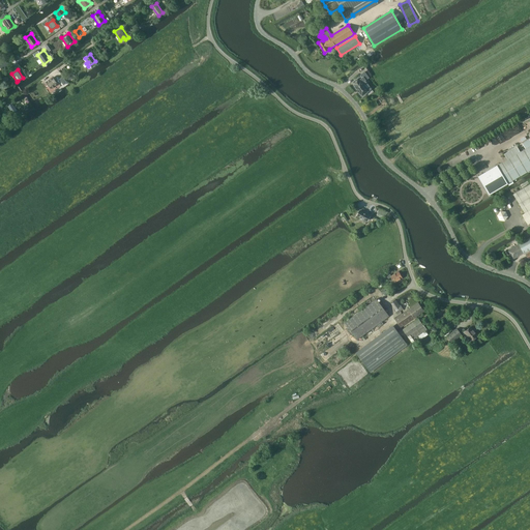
[(70,80),(76,77),(70,69),(65,74),(70,80)]
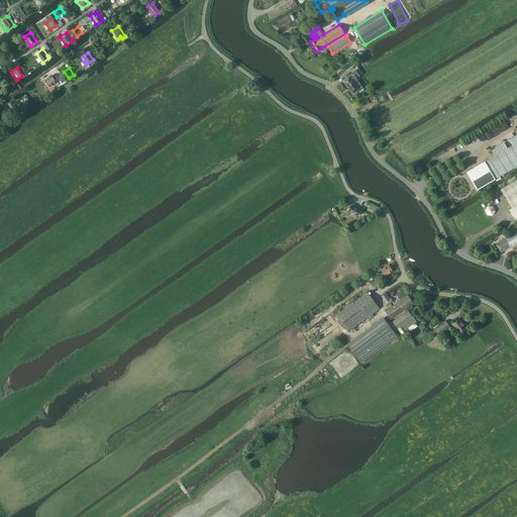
[(353,93),(354,94),(357,92),(357,91),(359,89),(353,81),(355,79),(359,76),(355,71),(351,74),(353,76),(350,79),(349,77),(344,81),(345,83),(345,84),(348,88),(347,88),(349,90),(352,94),(353,93)]
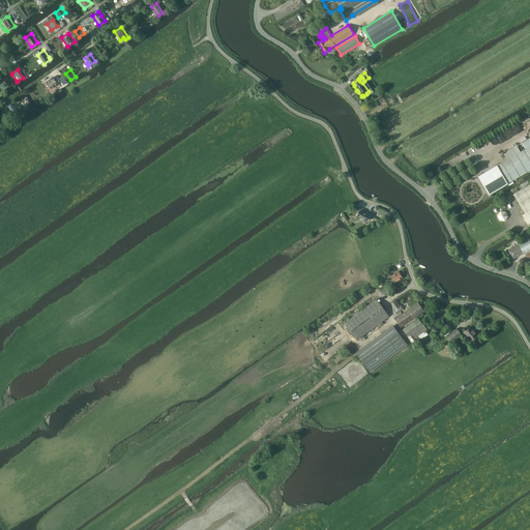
[(51,88),(58,84),(54,78),(47,82),(51,88)]
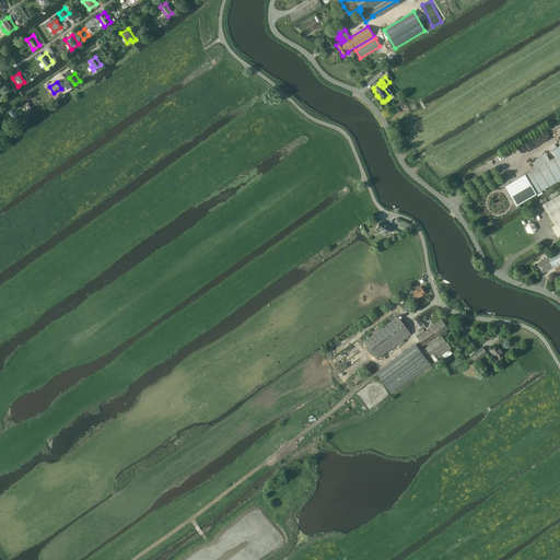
[(525,175),(505,187),(516,206),(536,194),(559,179),(559,147),(559,148),(552,152),(556,158),(555,158),(549,161),(546,155),(533,163),(536,168),(525,175)]
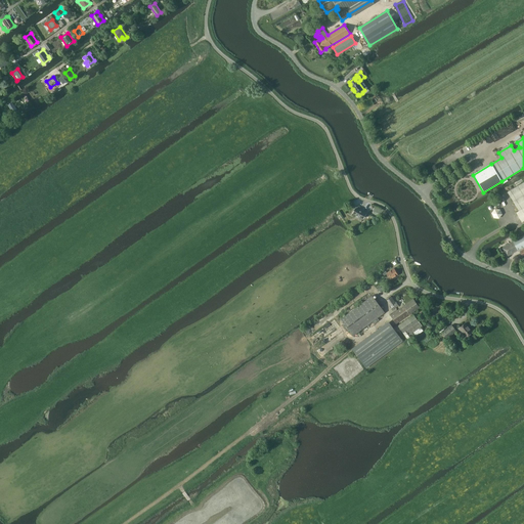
[(523,182),(508,192),(519,211),(516,213),(522,222),(523,220),(523,182)]
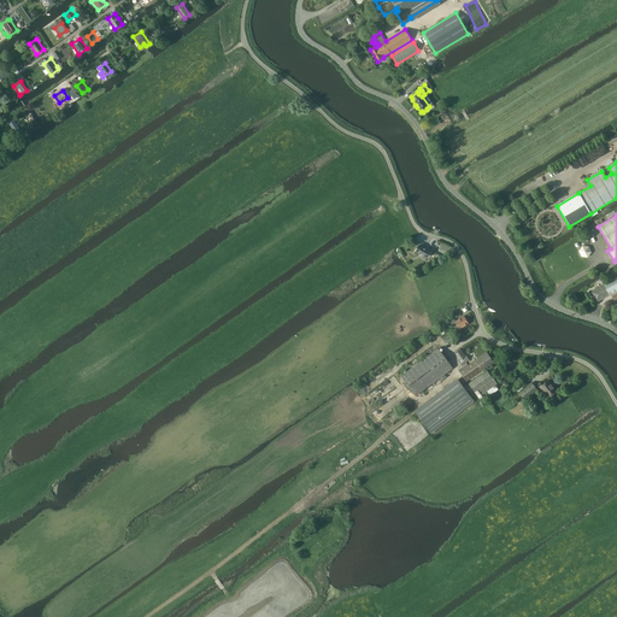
[(441,244),(438,253),(444,256),(445,252),(448,253),(451,247),(447,246),(447,245),(441,244)]
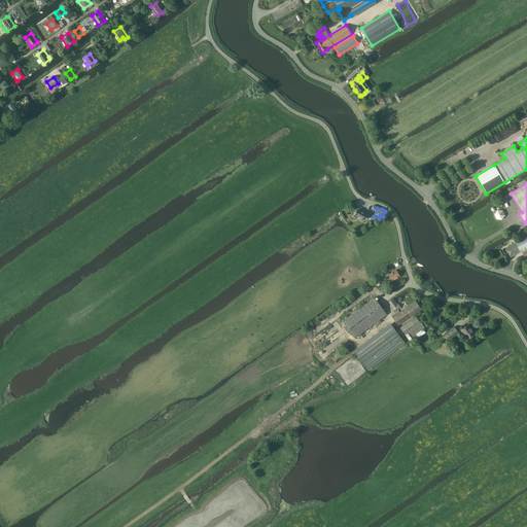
[(505,215),(505,214),(505,213),(505,212),(504,210),(503,209),(501,208),(500,208),(499,208),(498,208),(496,208),(495,209),(494,209),(493,210),(493,212),(492,213),(492,214),(492,215),(493,217),(493,218),(494,219),(495,220),(496,220),(497,221),(499,221),(500,221),(501,220),(503,219),(504,218),(505,217),(505,216),(505,215)]
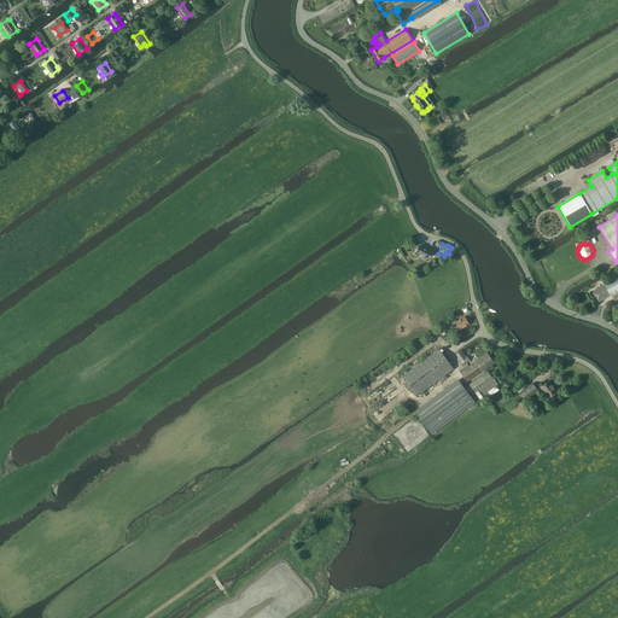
[(430,256),(432,252),(420,245),(417,251),(429,258),(430,256)]
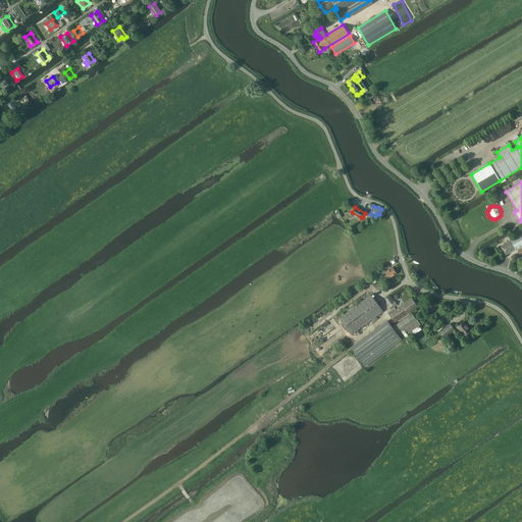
[(521,255),(521,254),(521,233),(500,247),(505,256),(517,249),(521,255)]
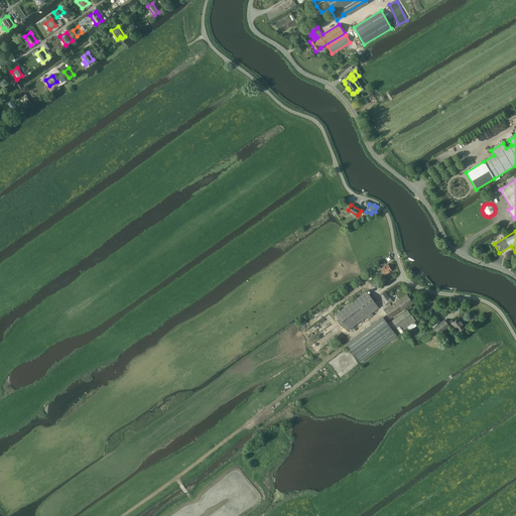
[(392,270),(388,264),(381,268),(380,267),(377,269),(380,274),(383,272),(384,275),(392,270)]
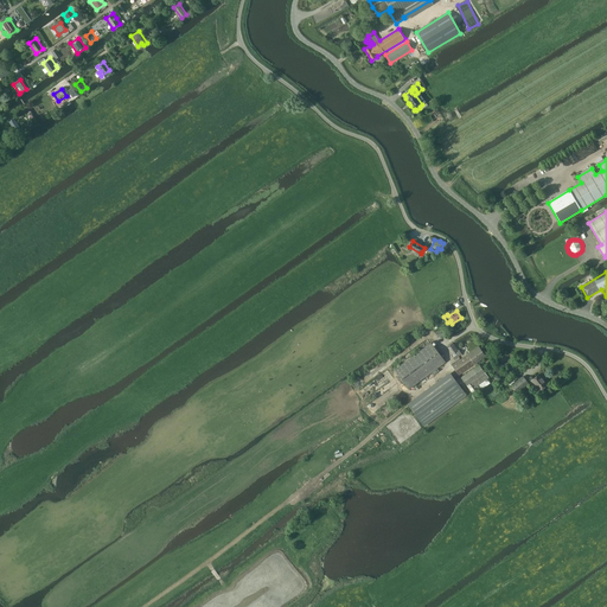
[(432,343),(397,368),(395,370),(409,389),(411,388),(446,362),(432,343)]
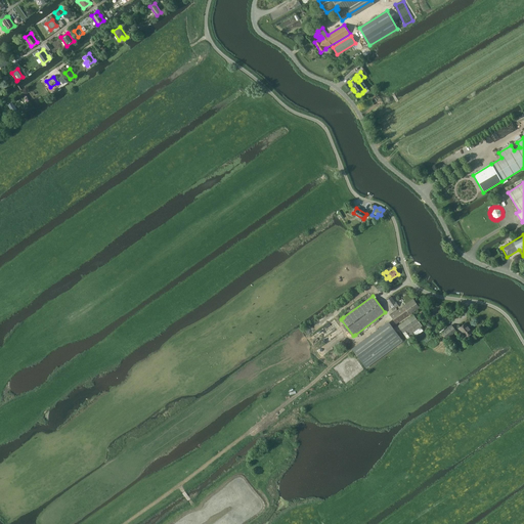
[(395,302),(391,296),(386,299),(391,305),(389,306),(392,310),(400,305),(397,301),(395,302)]
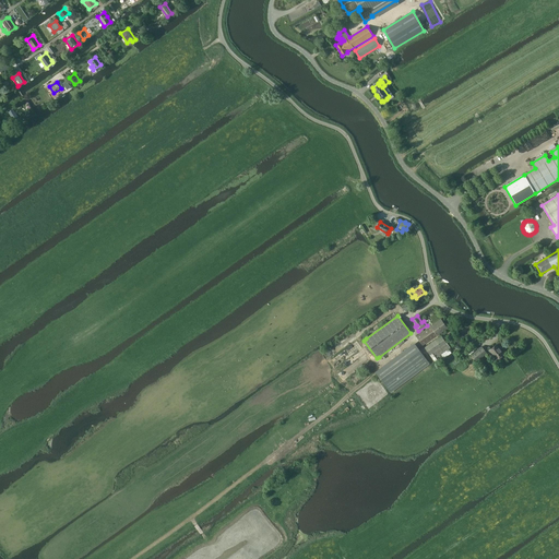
[(438,335),(448,329),(440,318),(430,325),(417,336),(424,345),(438,335)]
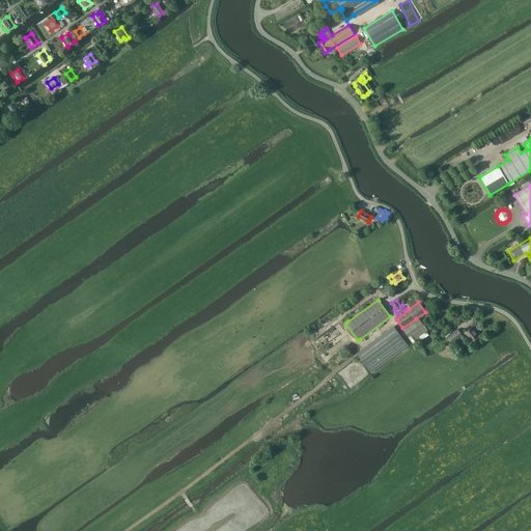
[(419,318),(403,330),(409,337),(412,335),(415,339),(419,336),(426,332),(427,330),(419,318)]
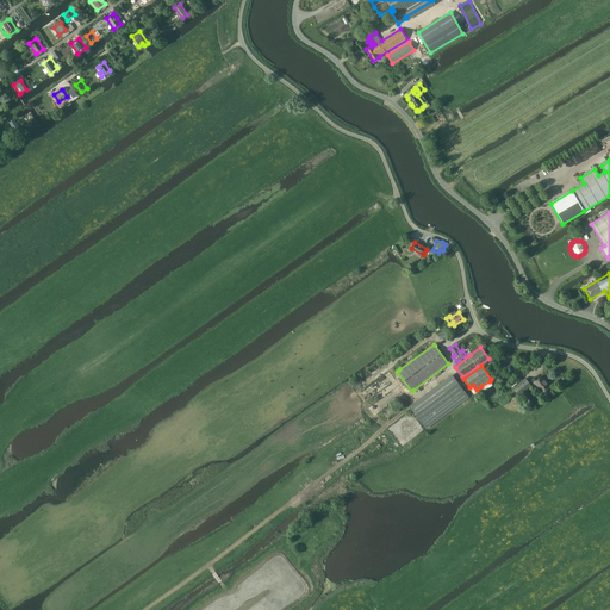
[(542,393),(551,387),(541,375),(534,383),(542,393)]
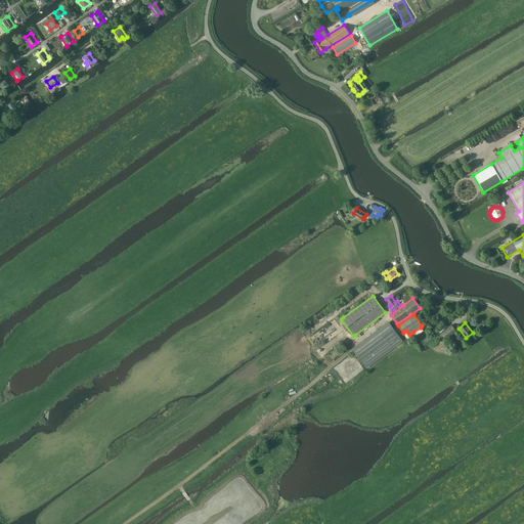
[(367,368),(403,341),(390,323),(354,351),(367,368)]
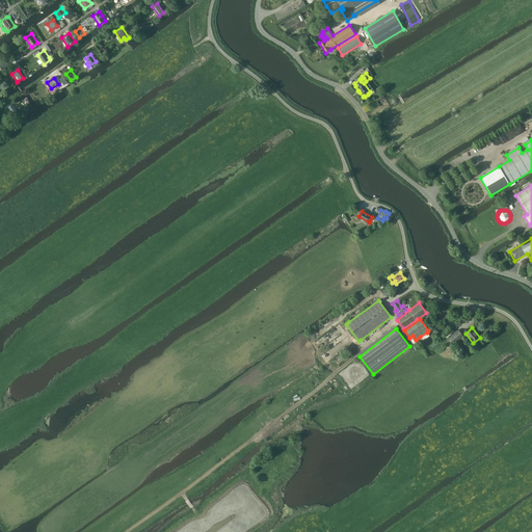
[(453,344),(463,336),(458,329),(448,338),(453,344)]
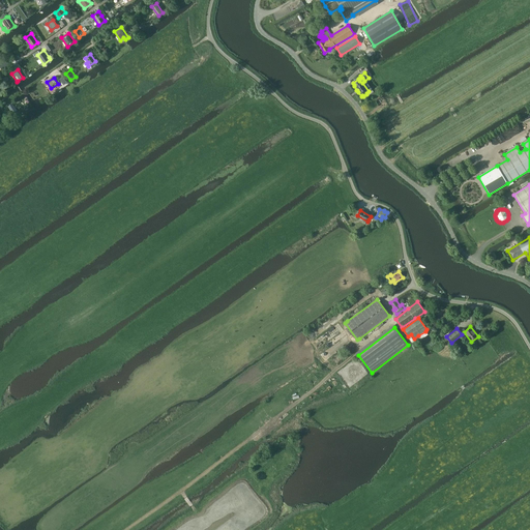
[(425,331),(418,335),(421,340),(428,334),(425,331)]
